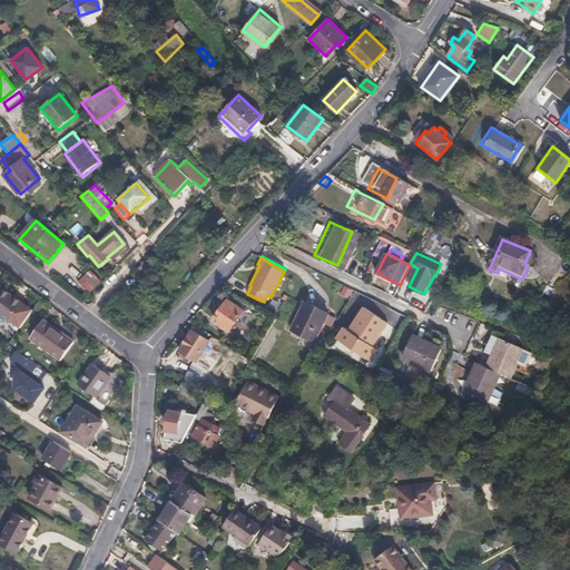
[(88,278),(95,271),(84,261),(77,269),(88,278)]
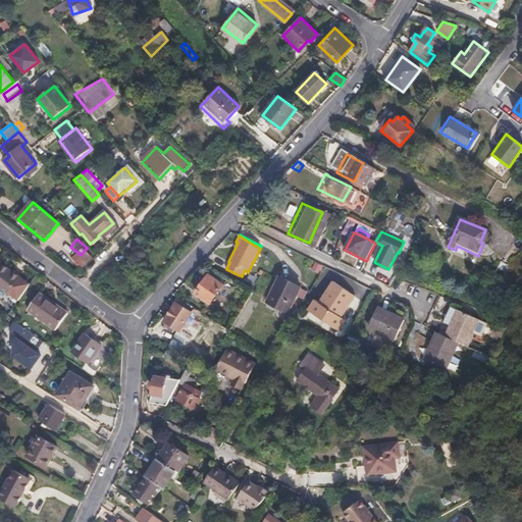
[(123,250),(131,257),(141,247),(133,240),(123,250)]
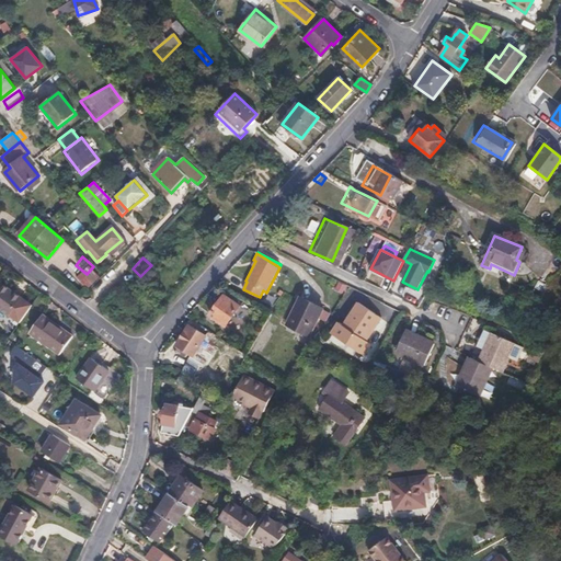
[(31,305),(1,284),(0,285),(0,309),(8,315),(19,322),(31,305)]
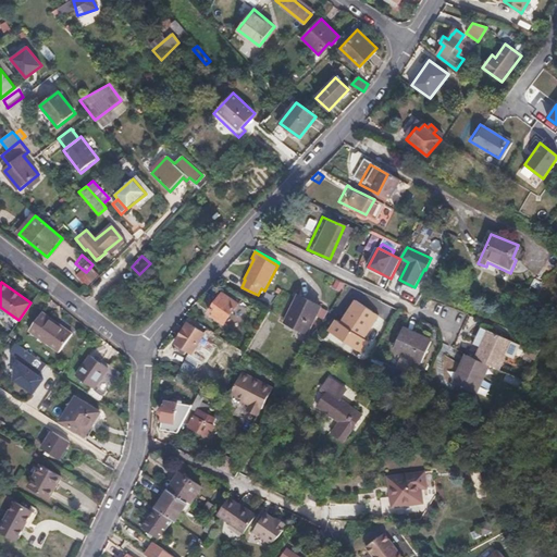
[(237,305),(222,294),(208,312),(223,324),(237,305)]
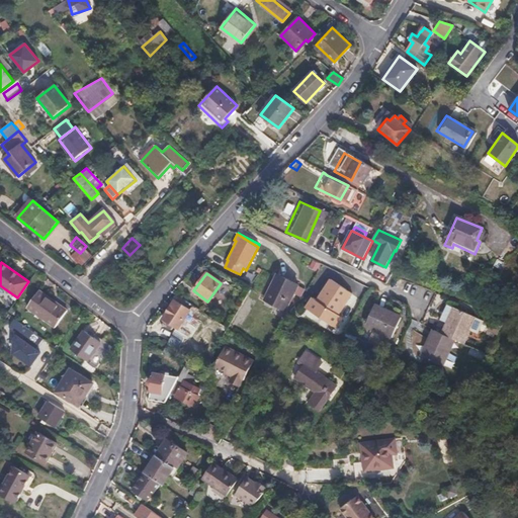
[(299,285),(280,275),(267,299),(286,310),(299,285)]
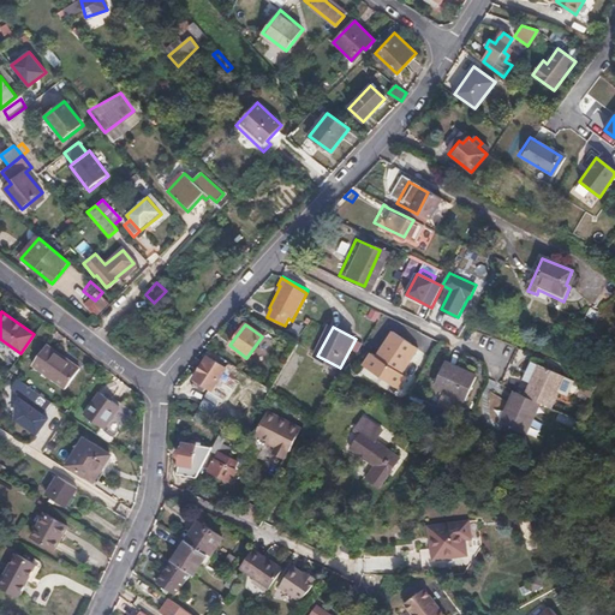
[(421,350),(395,332),(378,356),(374,353),(364,365),(399,390),(408,377),(404,374),(421,350)]
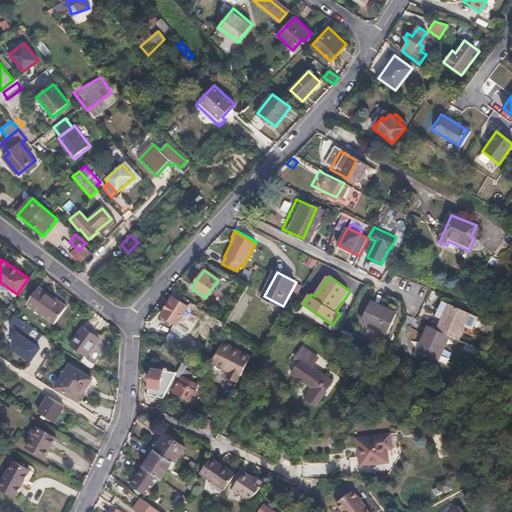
[(66,306),(39,287),(27,303),(55,323),(66,306)]
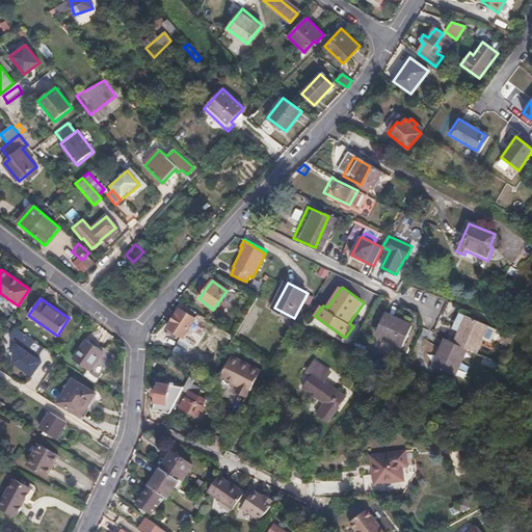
[(206,326),(180,309),(167,328),(193,346),(206,326)]
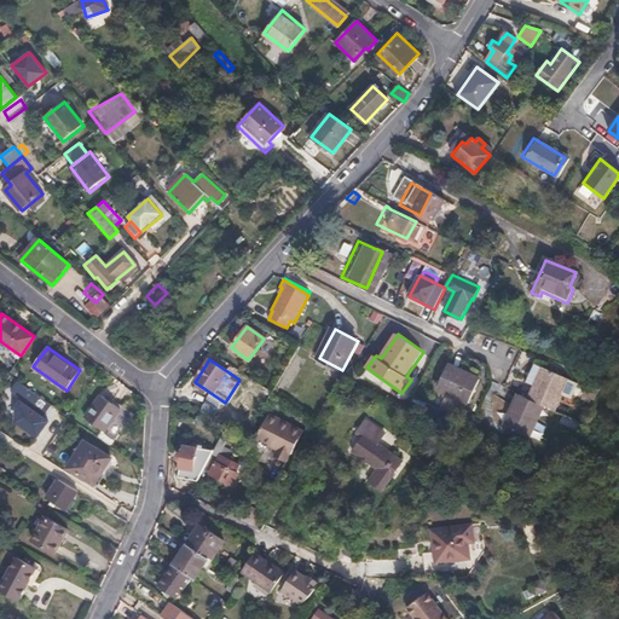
[(479,380),(447,365),(435,389),(467,403),(479,380)]
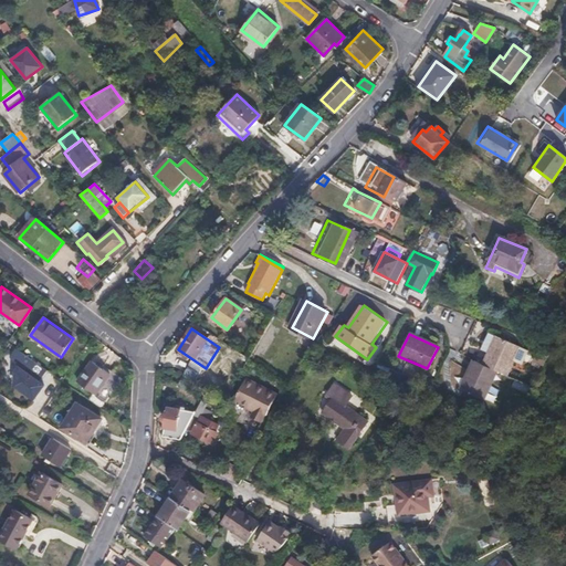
[(488,355),(496,338),(490,335),(481,352),(488,355)]
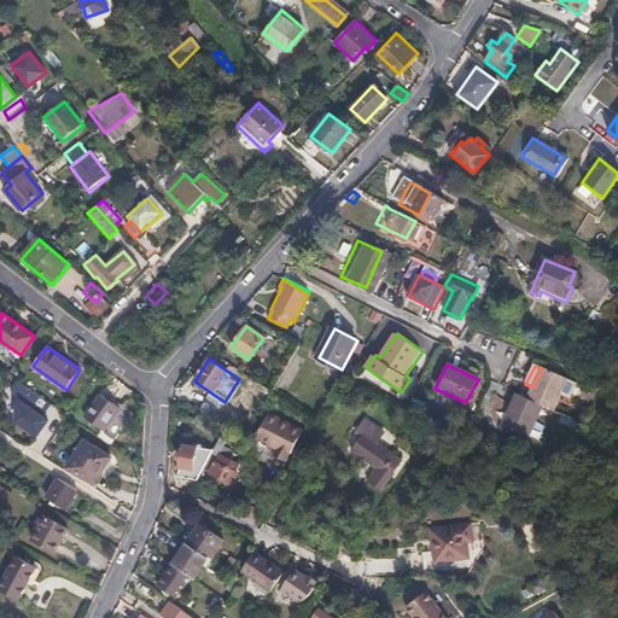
[(541,407),(551,412),(558,396),(567,401),(575,385),(542,369),(532,388),(526,400),(541,407)]
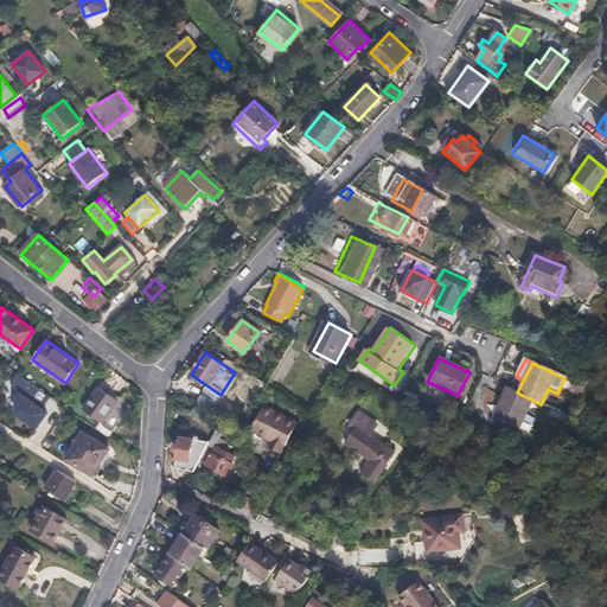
[(50,396),(17,372),(11,382),(21,389),(17,396),(17,413),(37,427),(48,411),(42,408),(50,396)]
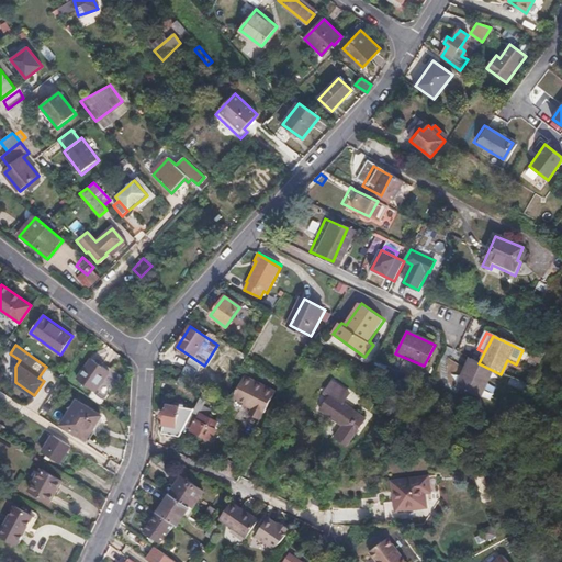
[(110,369),(91,357),(77,378),(94,391),(110,369)]
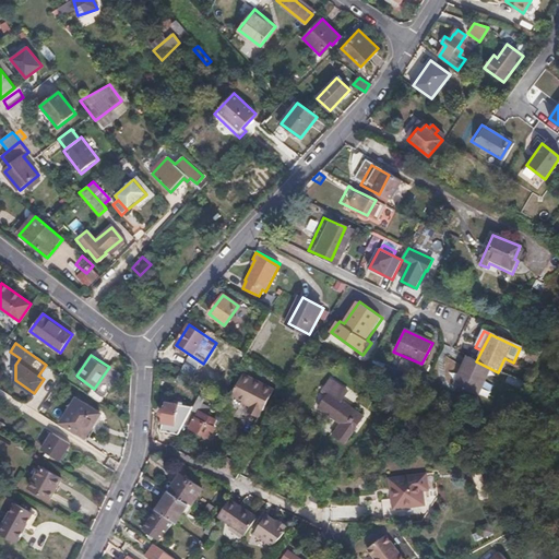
[(476,361),(467,357),(454,385),(476,395),(489,368),(476,361)]
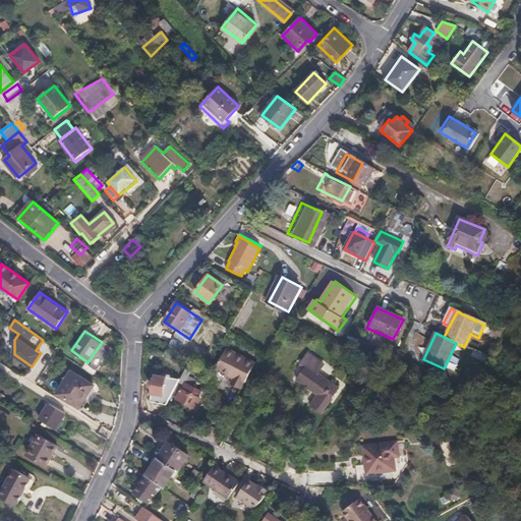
[(181,350),(186,340),(175,335),(170,344),(181,350)]
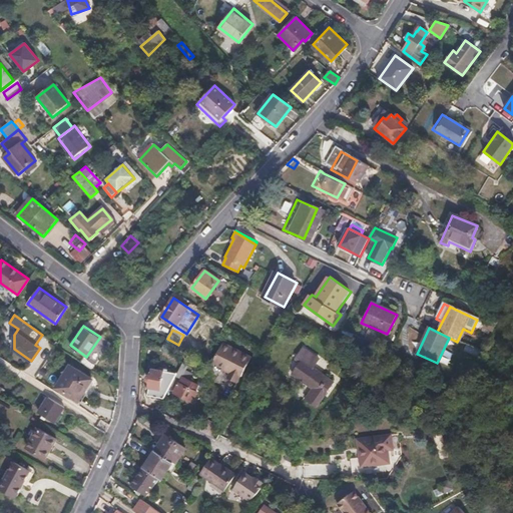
[(283,341),(280,338),(271,351),(277,356),(279,354),(282,357),(288,347),(282,343),(283,341)]
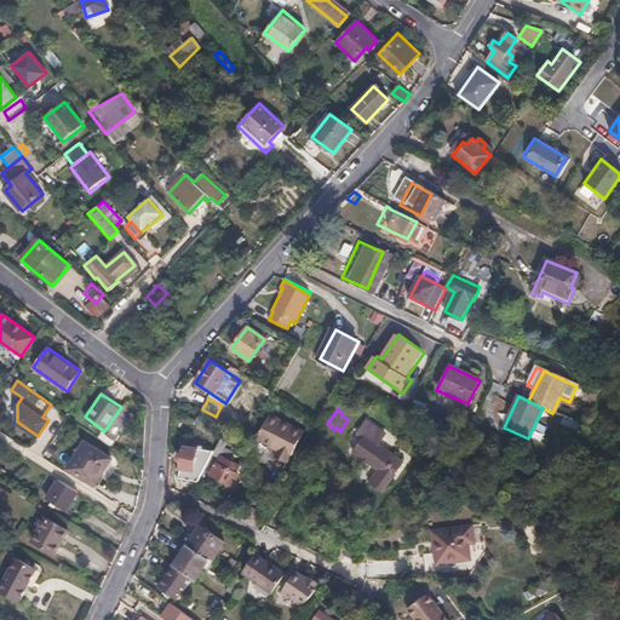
[(270,413),(257,437),(277,448),(271,459),(282,466),(290,454),(292,455),(304,431),(270,413)]
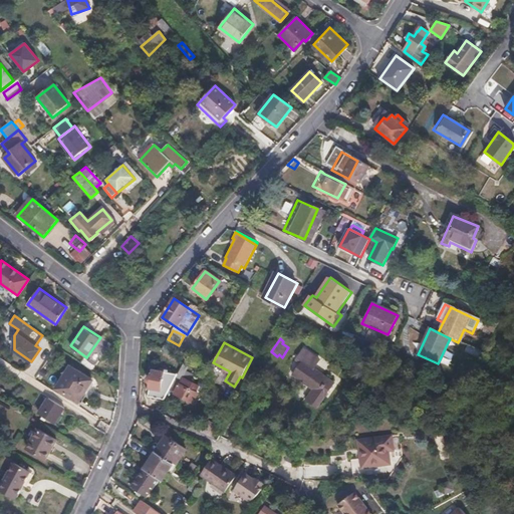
[(466,346),(464,352),(477,357),(479,351),(466,346)]
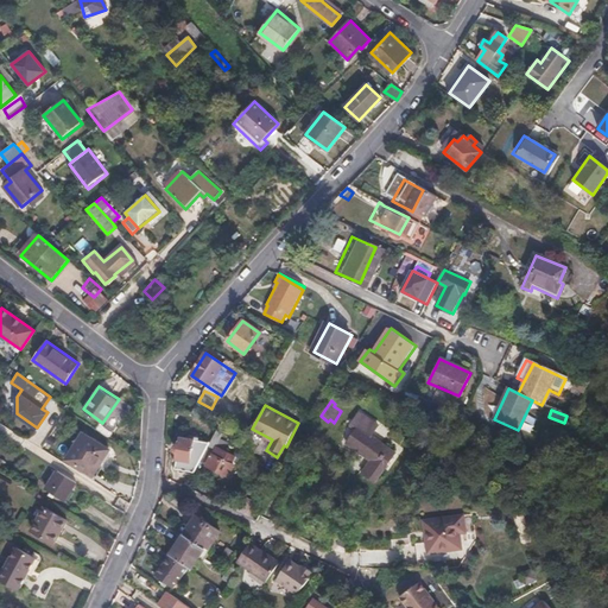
[(378,424),(360,412),(352,425),(356,429),(347,444),(358,451),(359,450),(371,460),(362,472),(374,481),(394,453),(371,436),(378,424)]
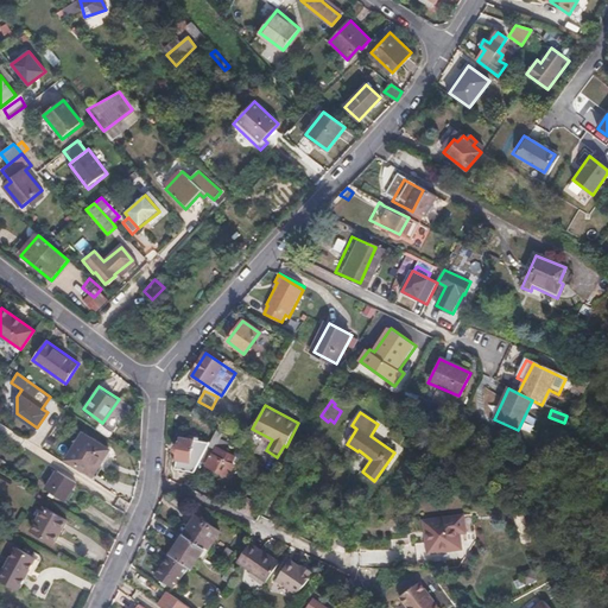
[(225,432),(217,429),(210,443),(209,445),(214,449),(216,447),(225,432)]
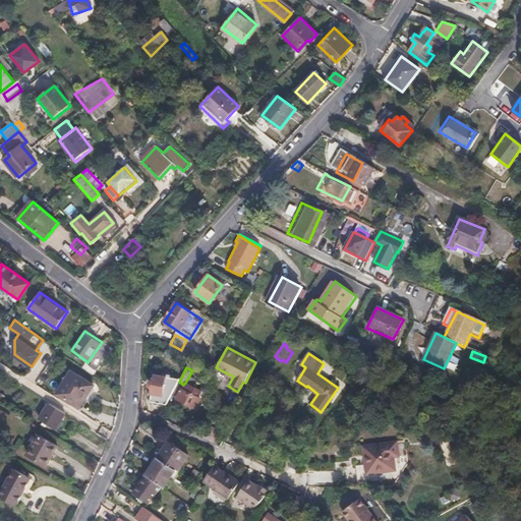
[(94,386),(71,371),(58,393),(80,408),(94,386)]
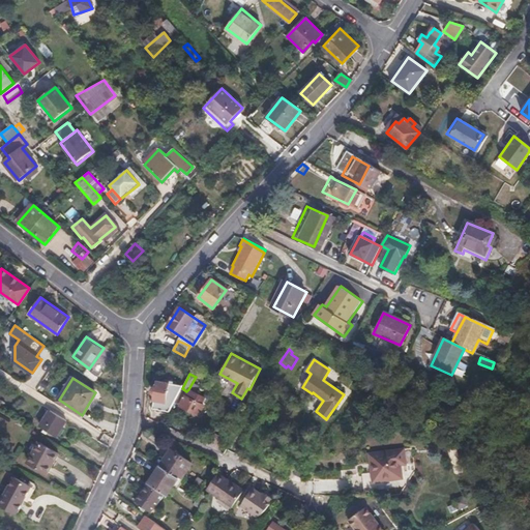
[(182,388),(183,386),(159,382),(157,387),(154,389),(153,392),(153,395),(156,396),(153,409),(170,411),(174,403),(182,388)]
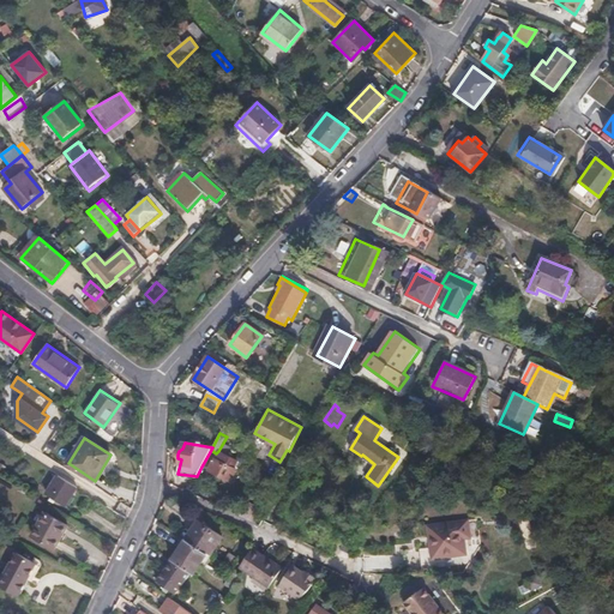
[(235,459),(218,451),(216,453),(211,450),(202,467),(230,481),(235,470),(232,468),(235,459)]
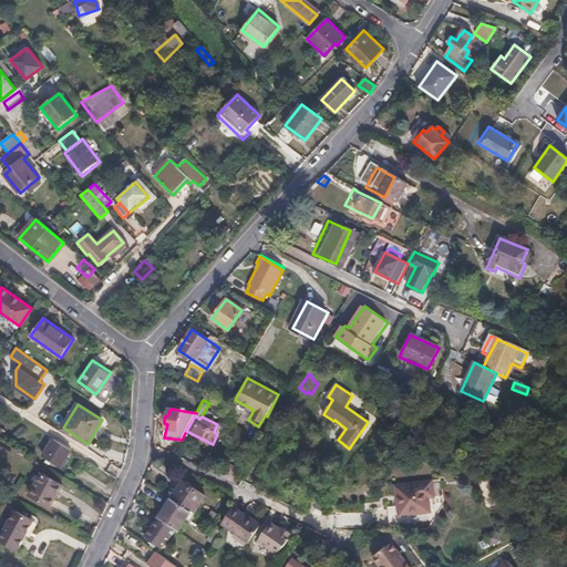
[(61,466),(71,450),(55,440),(53,439),(43,455),(48,459),(52,461),(61,466)]
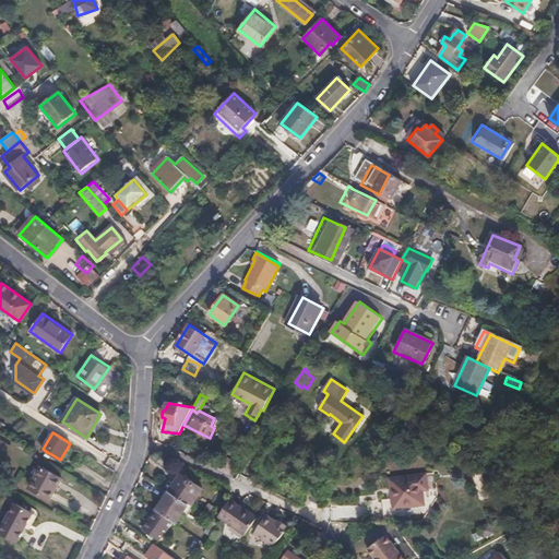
[(42,466),(30,488),(49,499),(61,478),(42,466)]
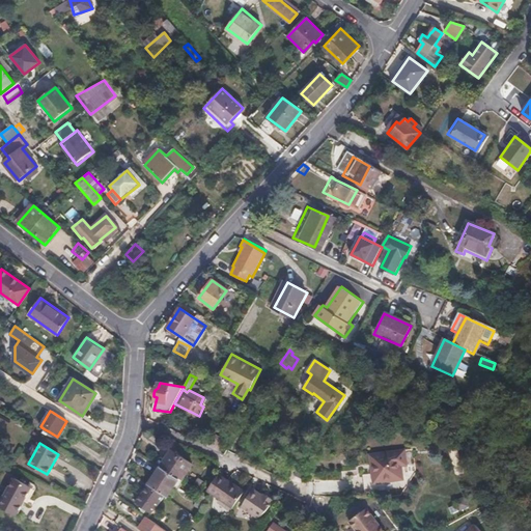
[(412,465),(412,464),(410,450),(375,455),(375,458),(407,467),(407,465),(411,465),(412,465)]
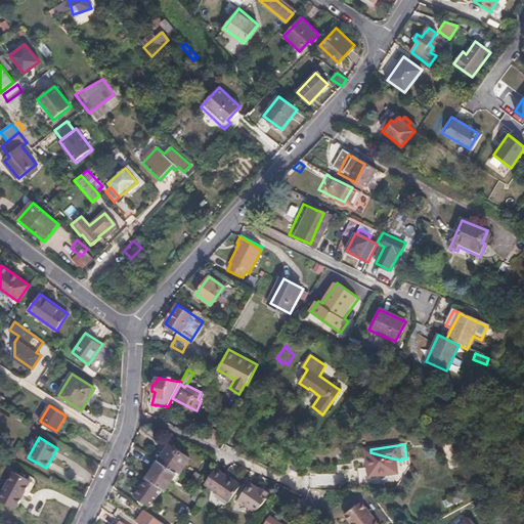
[(160,462),(178,474),(189,459),(169,445),(159,461),(160,462)]
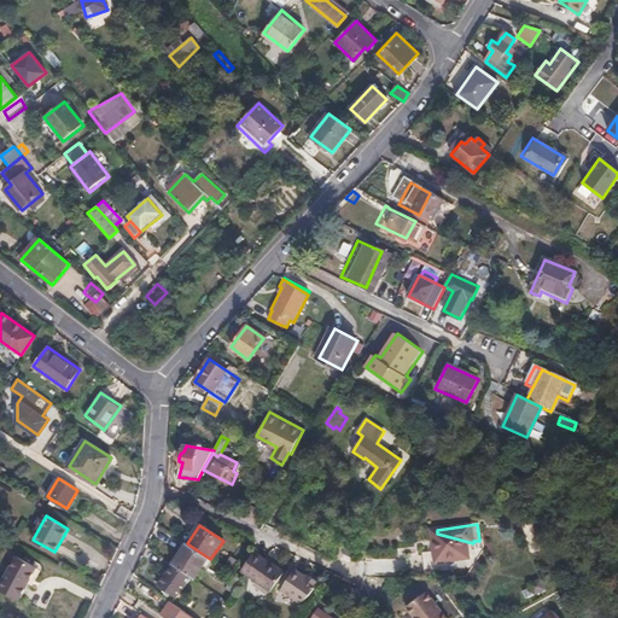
[(473,543),(437,534),(441,549),(413,555),(415,576),(461,569),(460,559),(476,555),(473,543)]
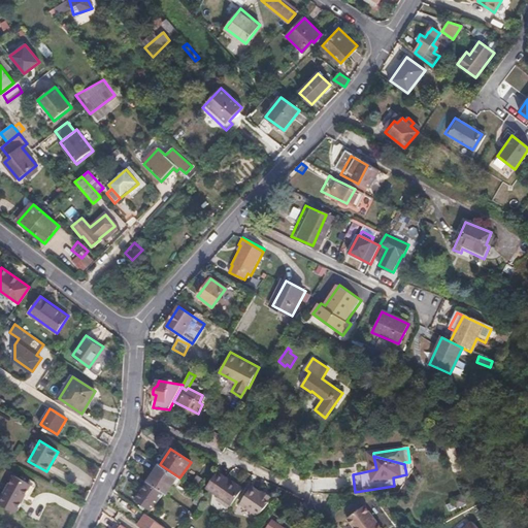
[(303,477),(309,464),(300,459),(294,472),(303,477)]
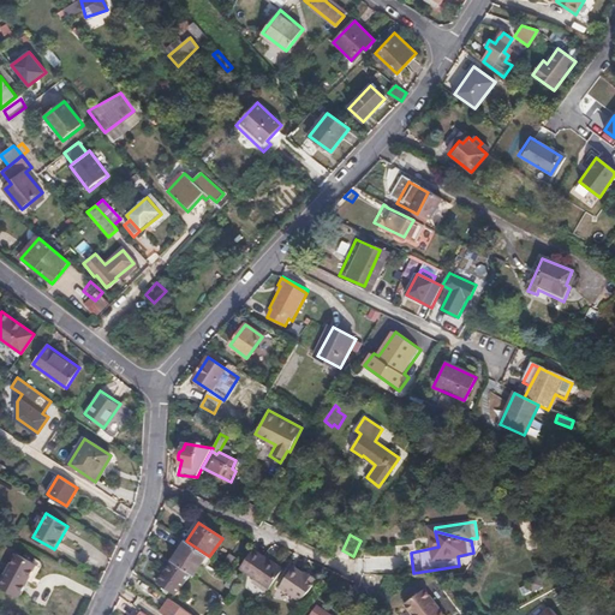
[(195,578),(209,556),(187,542),(173,562),(191,575),(195,578)]
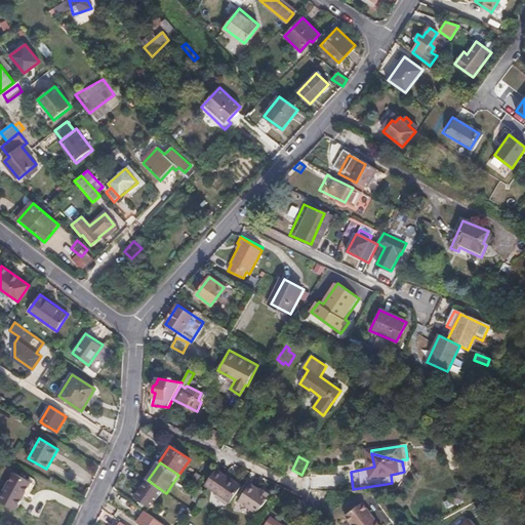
[(231,501),(241,486),(217,469),(206,484),(231,501)]
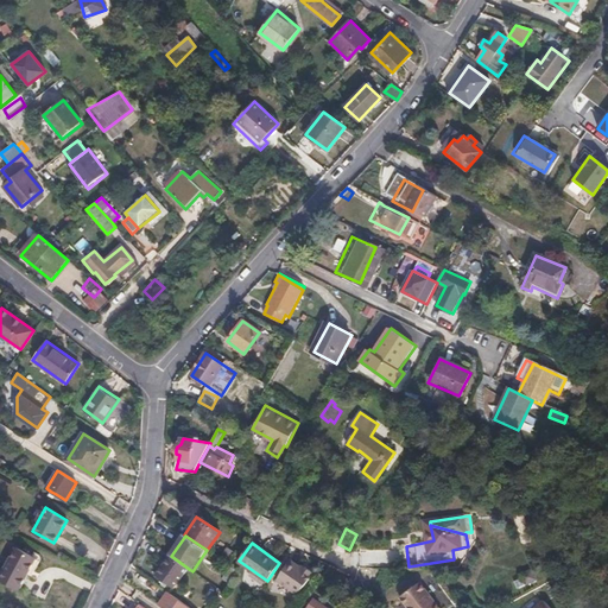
[(32,556),(17,548),(0,576),(0,578),(19,589),(29,575),(35,577),(44,563),(43,557),(35,552),(32,556)]
